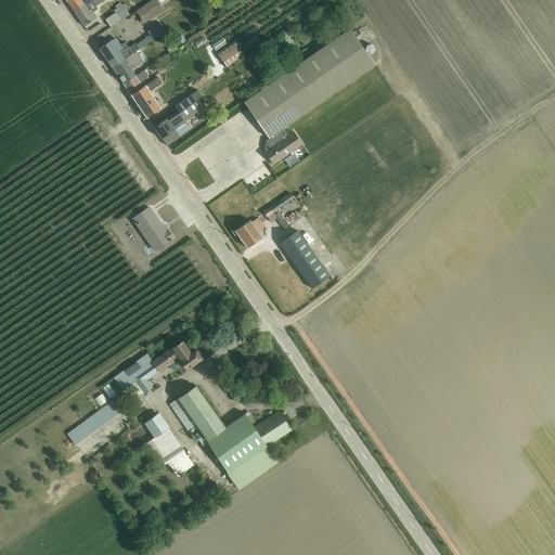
[(68,0),(66,1),(74,12),(92,0),(68,0)]
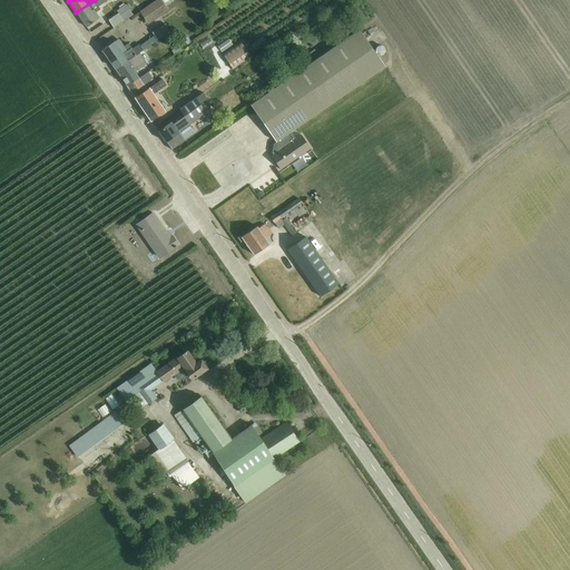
[(95,0),(76,12),(87,28),(100,19),(96,12),(100,10),(98,7),(108,0),(112,0),(95,0)]
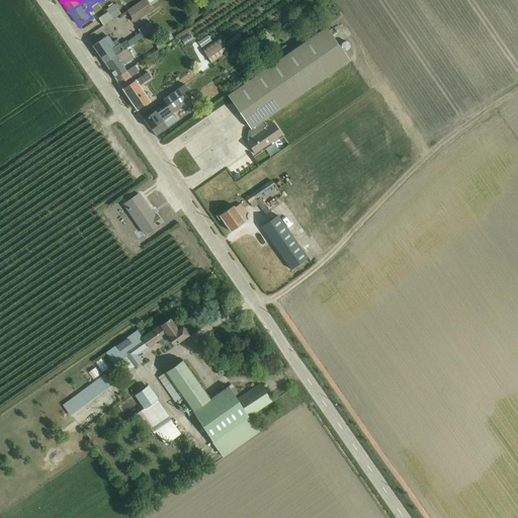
[(156,0),(143,0),(126,11),(135,22),(153,10),(151,6),(157,2),(156,0)]
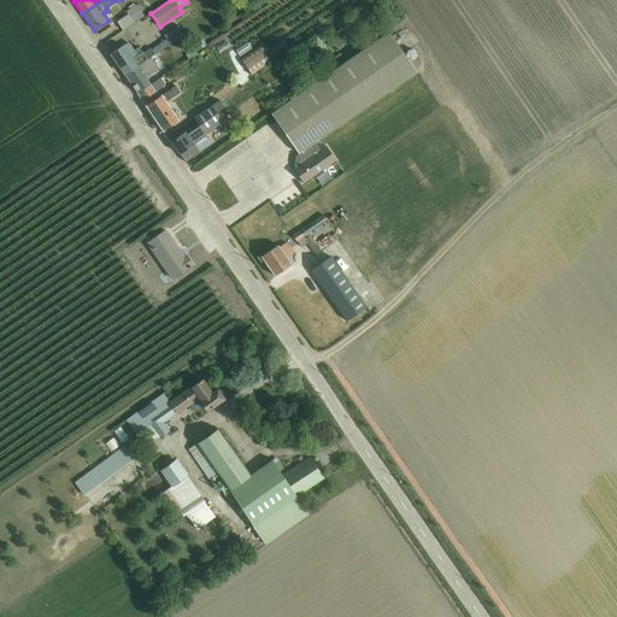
[(128,15),(117,22),(123,31),(144,18),(134,4),(129,7),(130,10),(127,12),(128,15)]
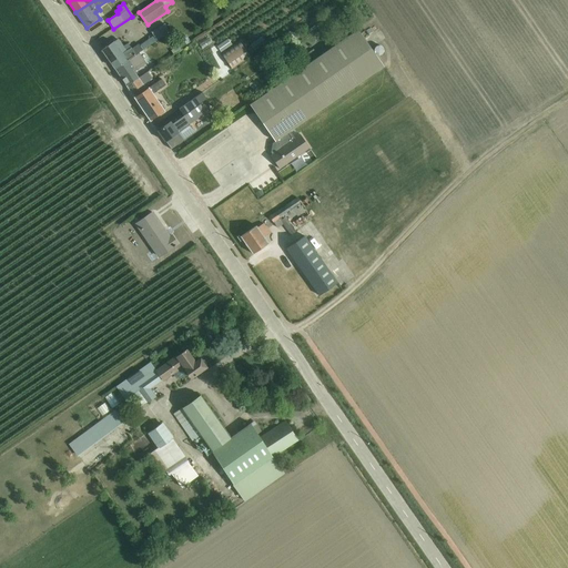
[(164,24),(151,32),(156,41),(170,32),(164,24)]
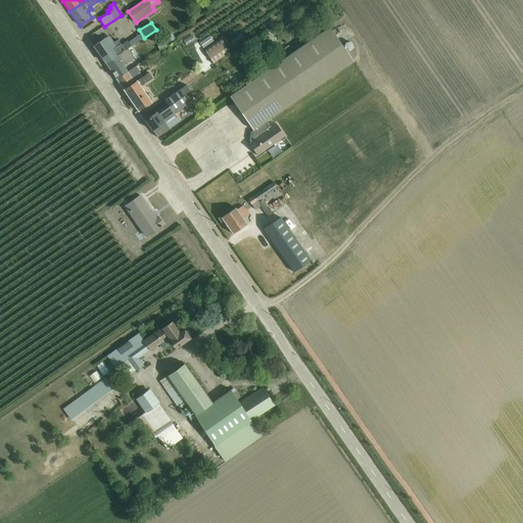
[(329,28),(230,96),(253,130),(250,133),(249,141),(250,142),(248,143),(257,156),(285,137),(277,125),(272,128),(267,122),(353,61),(329,28)]
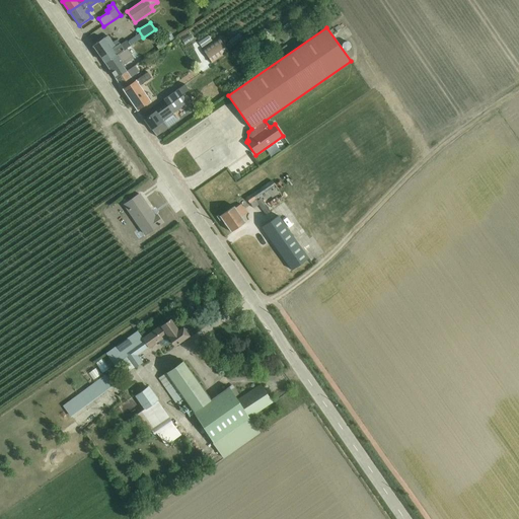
[(169,32),(162,38),(166,44),(173,40),(169,32)]
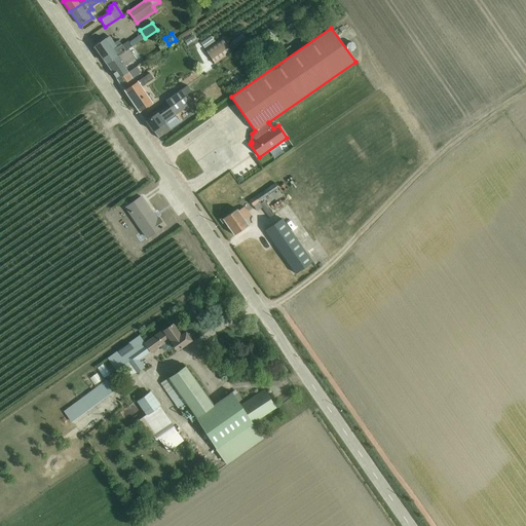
[(107,64),(128,49),(128,48),(144,38),(142,34),(129,42),(128,40),(121,45),(118,40),(114,43),(110,37),(95,47),(107,64)]
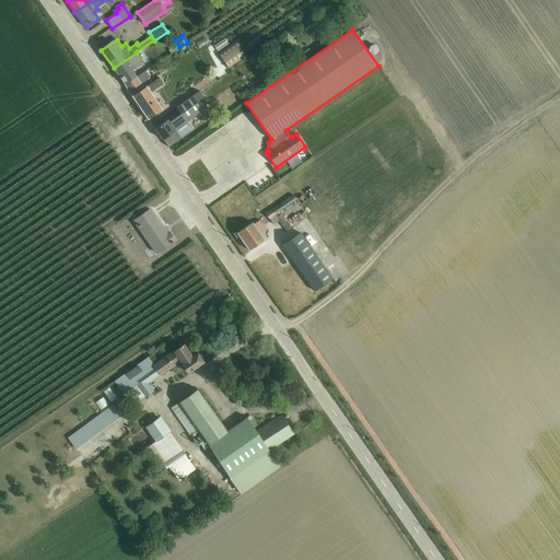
[(257,36),(246,44),(251,50),(261,43),(257,36)]
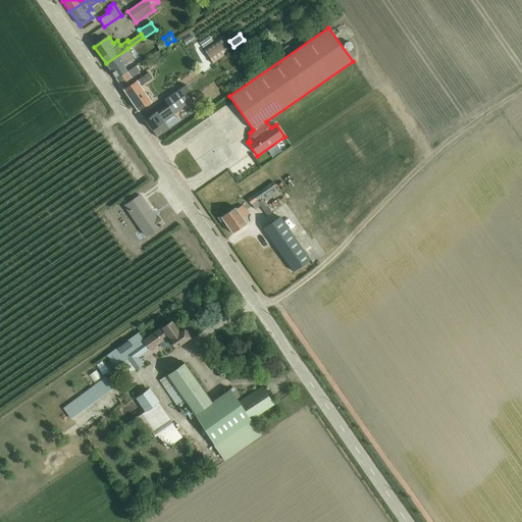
[(199,48),(209,40),(205,35),(195,42),(199,48)]
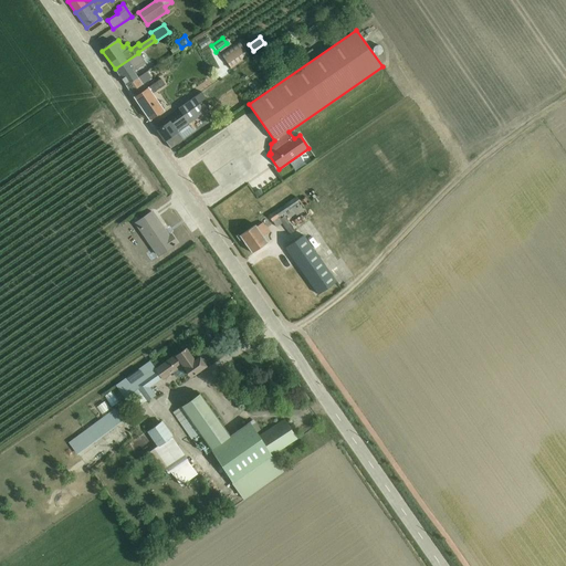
[(239,41),(220,53),(230,69),(249,56),(239,41)]
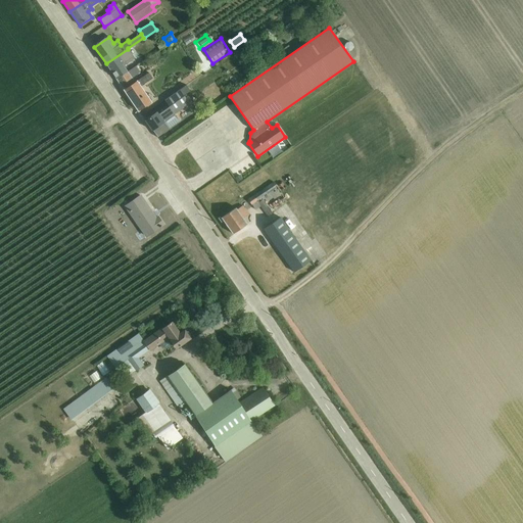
[(128,49),(106,63),(116,80),(128,72),(124,66),(135,59),(128,49)]
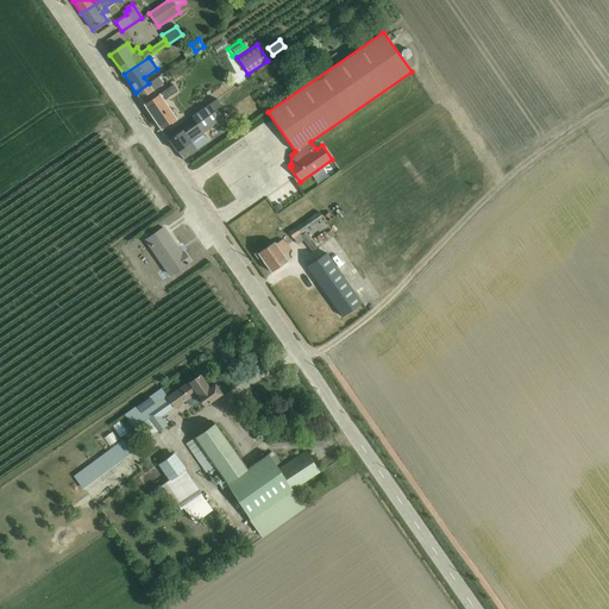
[(149,83),(136,93),(161,130),(176,119),(164,100),(177,92),(173,85),(157,96),(152,89),(162,83),(158,77),(149,83)]
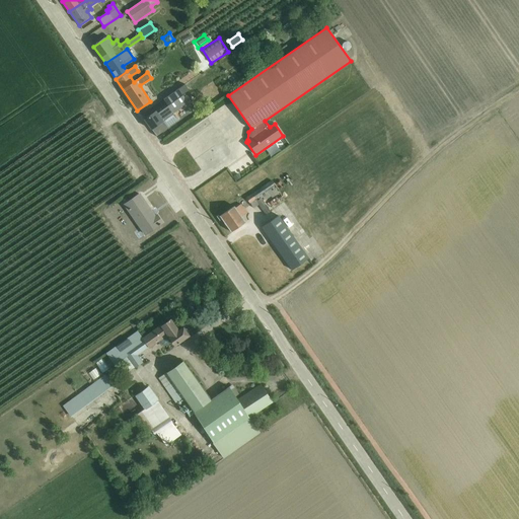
[(166,104),(155,112),(144,120),(156,137),(167,129),(163,122),(173,115),(172,113),(187,101),(177,89),(163,99),(166,104)]
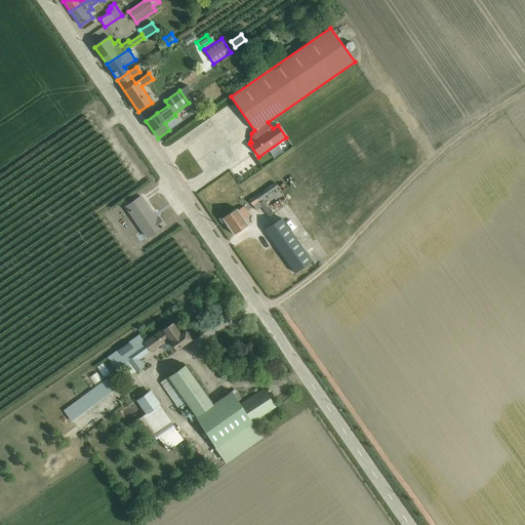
[(168,106),(165,101),(154,109),(157,113),(168,106)]
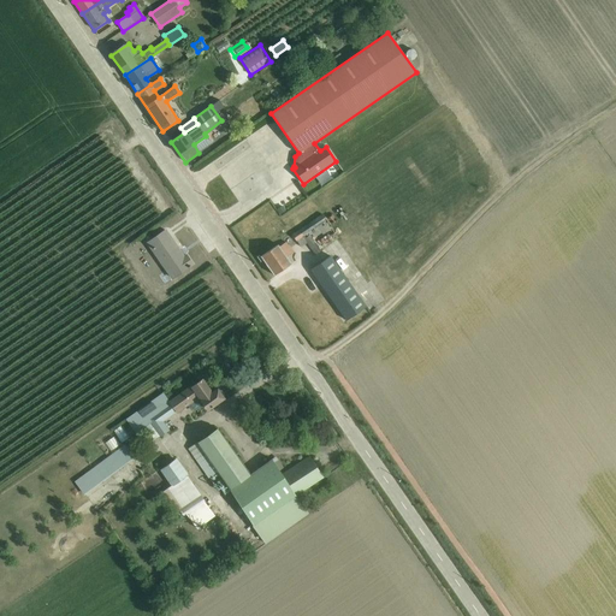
[(323,214),(292,236),(301,248),(307,244),(315,256),(321,252),(315,243),(321,240),(319,237),(332,229),(323,214)]
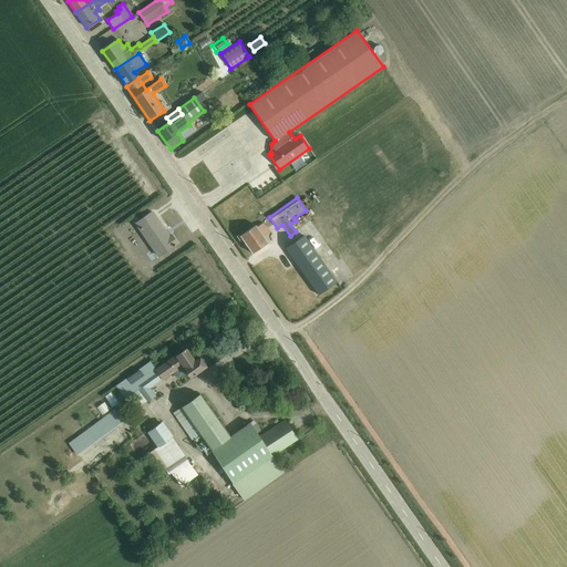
[(152,213),(135,225),(157,258),(175,246),(175,245),(177,244),(172,236),(168,238),(165,234),(166,233),(152,213)]
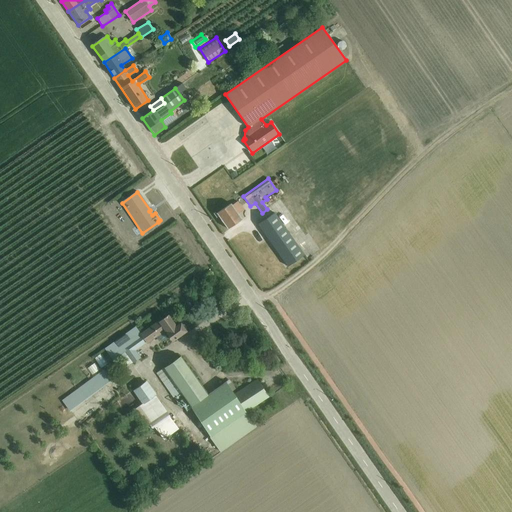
[(231,204),(217,214),(228,229),(242,220),(238,214),(244,211),(237,201),(232,205),(231,204)]
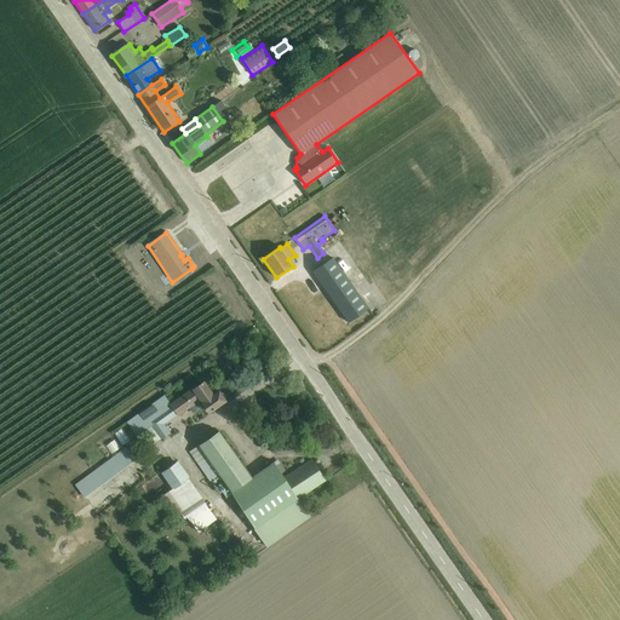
[(333,258),(313,273),(349,323),(368,309),(333,258)]
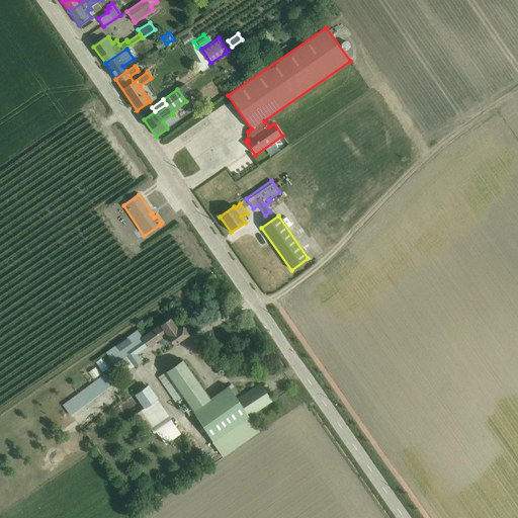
[(136,331),(106,352),(115,364),(118,362),(126,372),(142,362),(138,355),(147,347),(149,349),(158,342),(162,347),(171,340),(175,346),(189,335),(182,326),(178,330),(170,320),(141,338),(136,331)]
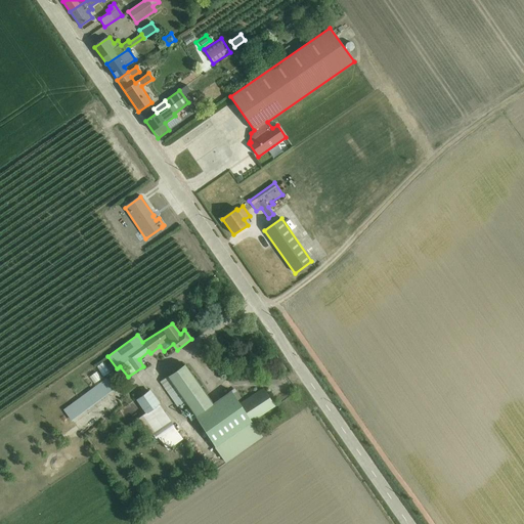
[(102,363),(97,366),(103,377),(108,374),(102,363)]
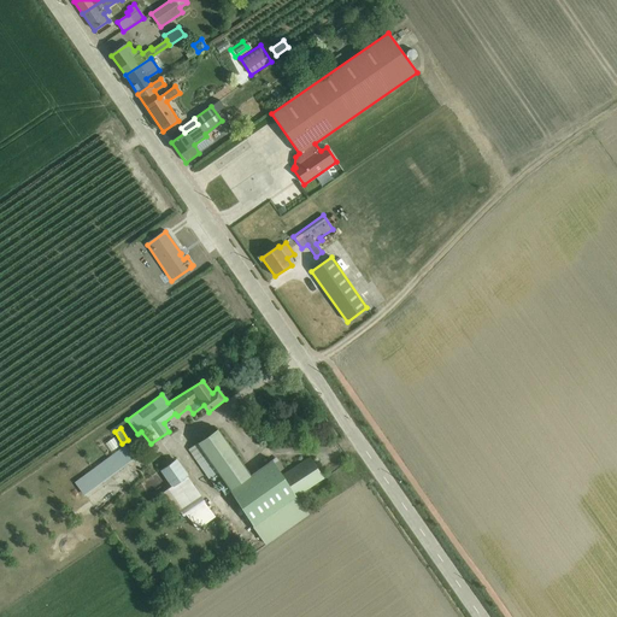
[(218,429),(188,450),(209,480),(218,472),(265,545),(309,516),(297,497),(324,479),(311,458),(283,476),(280,472),(283,469),(276,458),(250,475),(218,429)]
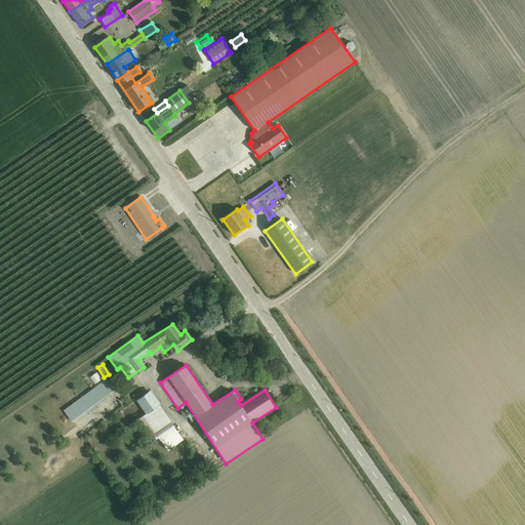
[(85,375),(88,384),(98,379),(94,371),(85,375)]
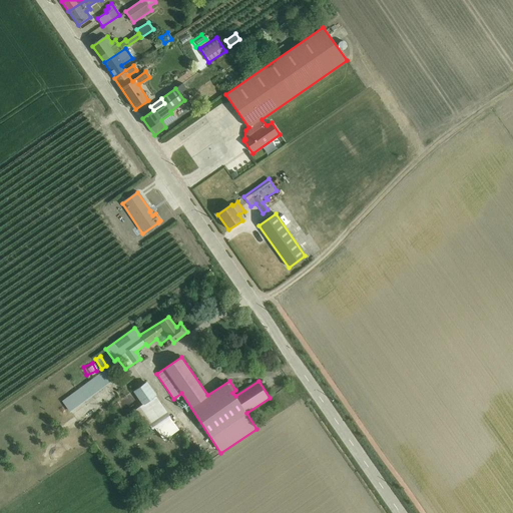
[(102,372),(63,401),(70,412),(110,382),(102,372)]
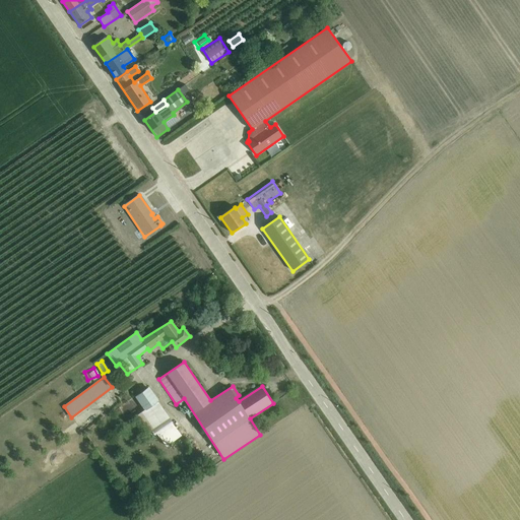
[(149,387),(134,397),(144,410),(136,416),(151,438),(156,434),(166,447),(182,436),(157,402),(158,401),(149,387)]
